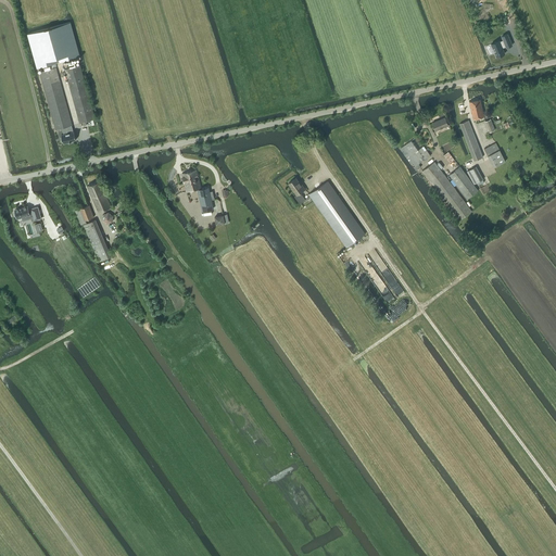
[(57,67),(51,68),(50,64),(51,64),(52,66),(57,65),(55,63),(80,55),(71,22),(27,34),(37,67),(43,65),(46,71),(39,72),(55,129),(62,128),(72,125),(73,125),(57,67)]
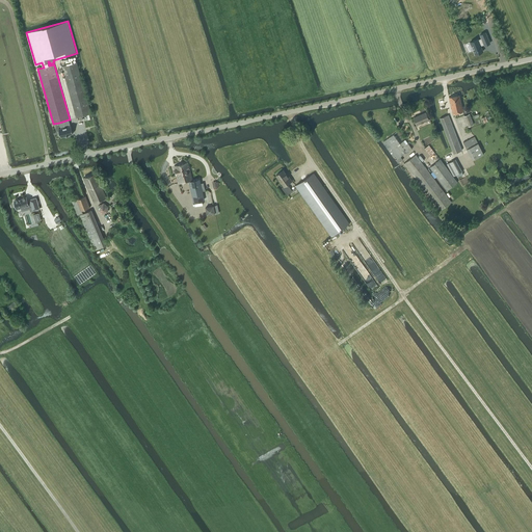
[(477,44),(479,48),(484,46),(482,41),(484,40),(484,42),(488,40),(485,31),(481,33),(482,34),(480,35),(480,34),(472,38),(475,46),(477,44)]
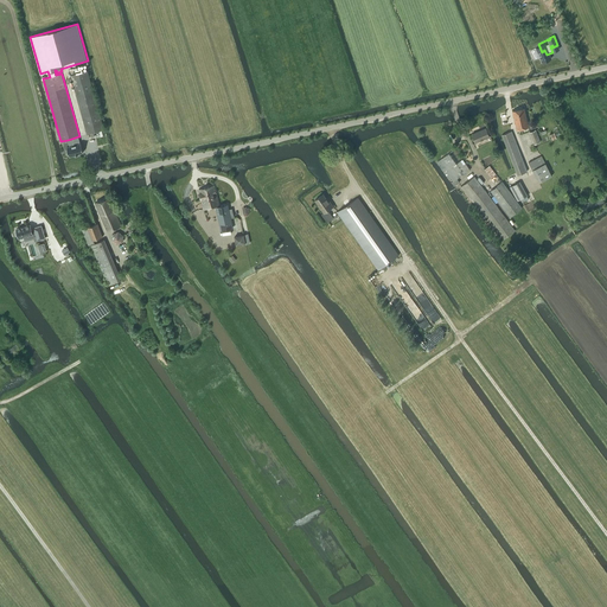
[(104,129),(88,71),(71,76),(71,78),(72,81),(88,134),(104,129)]
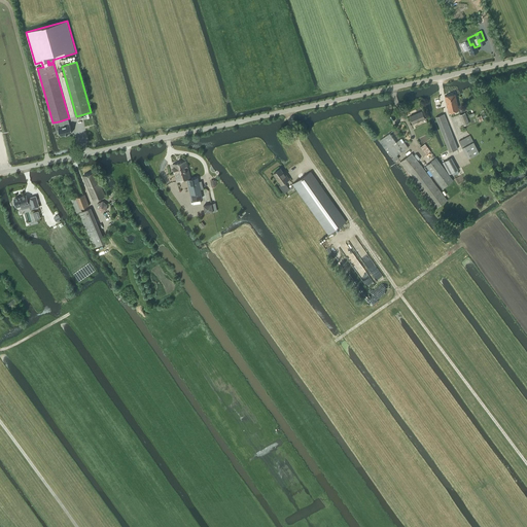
[(449,112),(458,110),(455,94),(445,96),(449,112)]
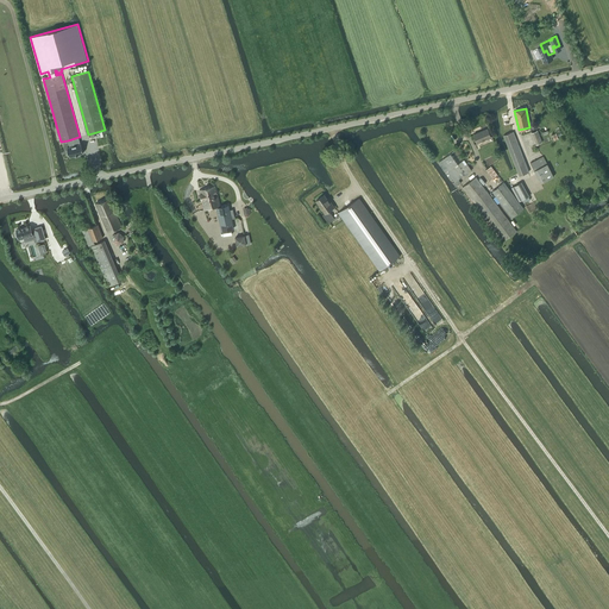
[(477,143),(491,137),(487,129),(473,135),(477,143)]
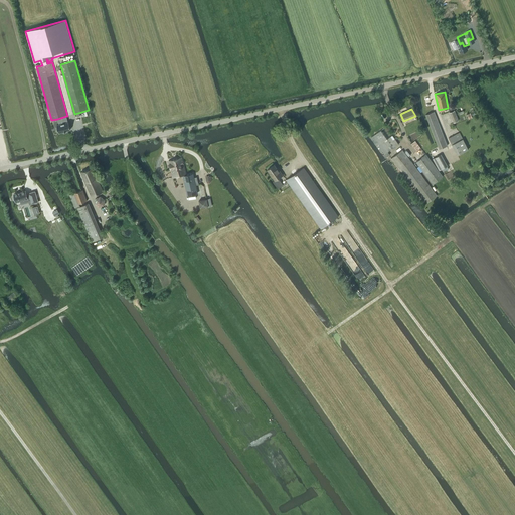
[(459,121),(455,110),(450,112),(454,123),(459,121)]
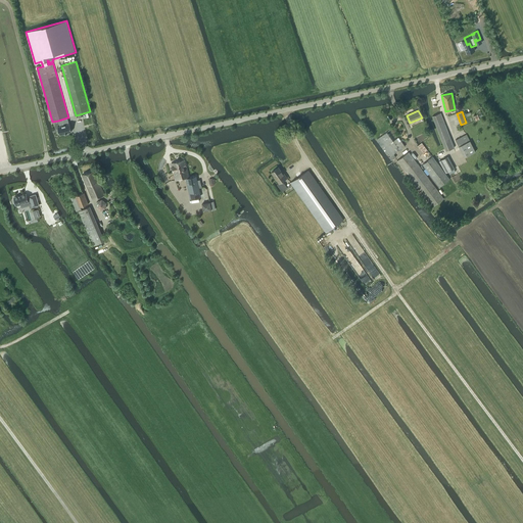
[(446,151),(455,147),(440,112),(432,115),(446,151)]
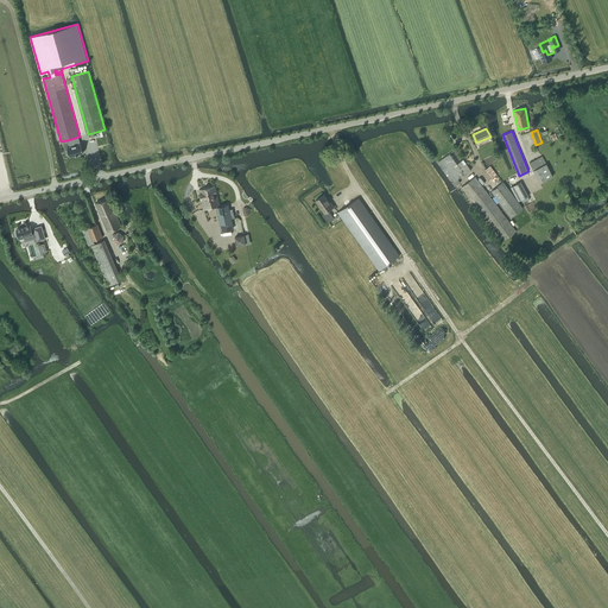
[(68,150),(67,150),(68,154),(69,154),(69,156),(74,154),(75,156),(78,154),(78,153),(83,152),(81,144),(80,144),(78,137),(68,140),(70,146),(67,147),(68,150)]
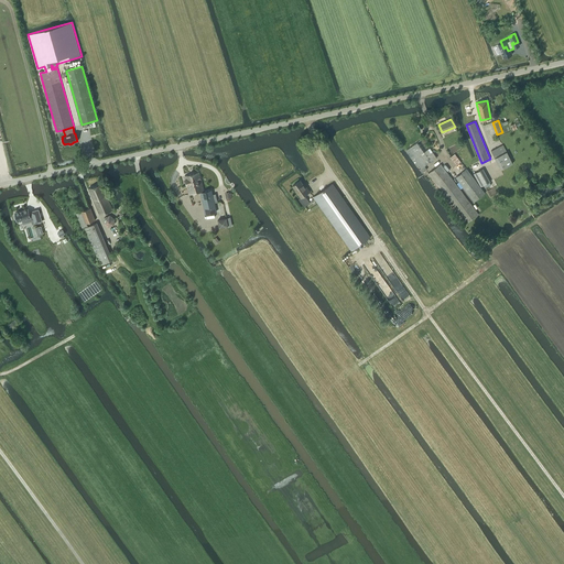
[(416,142),(405,150),(422,173),(426,170),(424,166),(436,158),(430,148),(423,152),(416,142)]
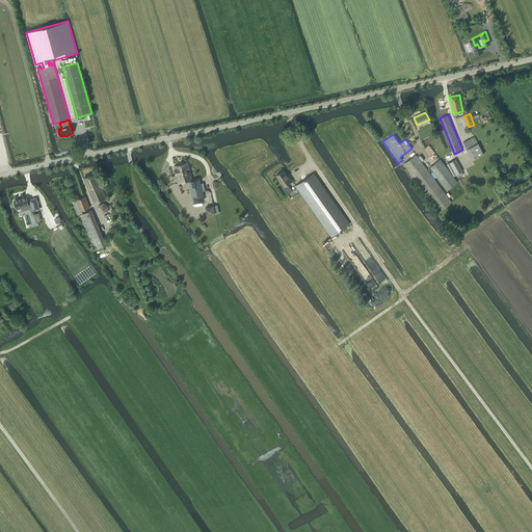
[(472,160),(483,155),(474,136),(463,142),(472,160)]
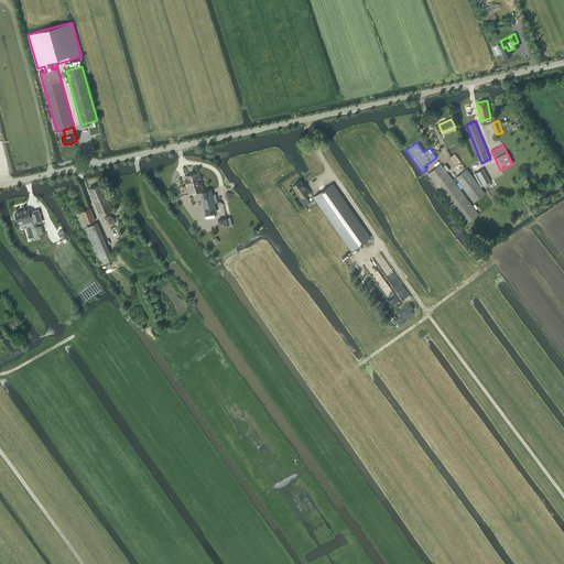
[(462,162),(455,153),(449,156),(456,165),(462,162)]
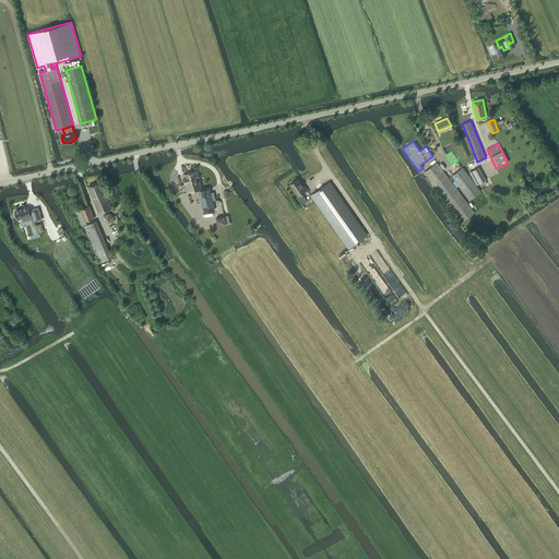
[(462,222),(474,212),(437,163),(425,171),(462,222)]
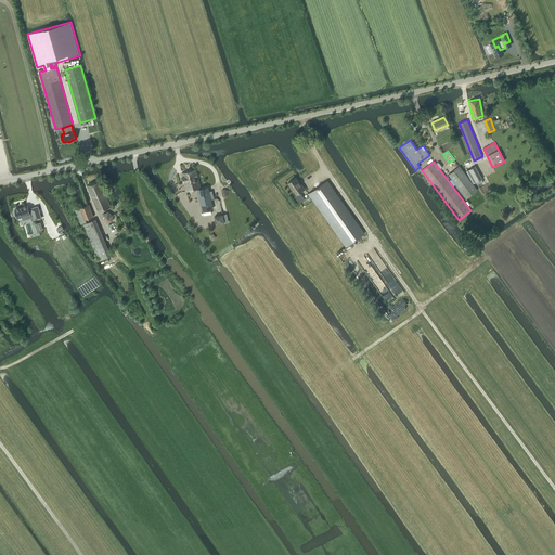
[(466,198),(477,190),(459,166),(449,175),(466,198)]
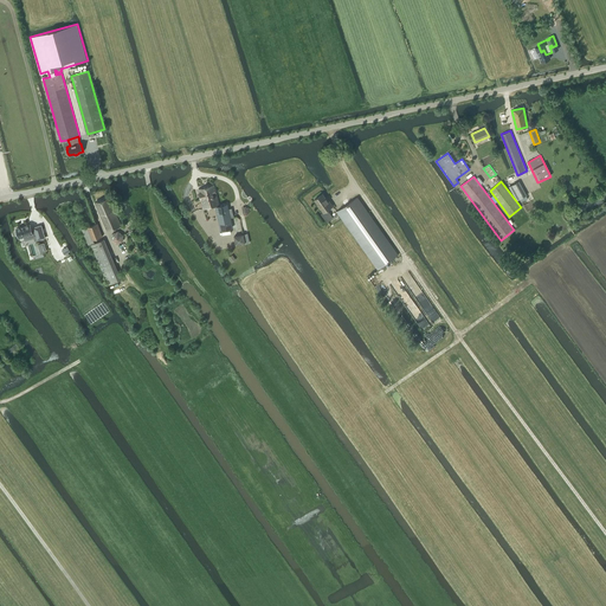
[(519,181),(509,186),(516,200),(527,195),(519,181)]
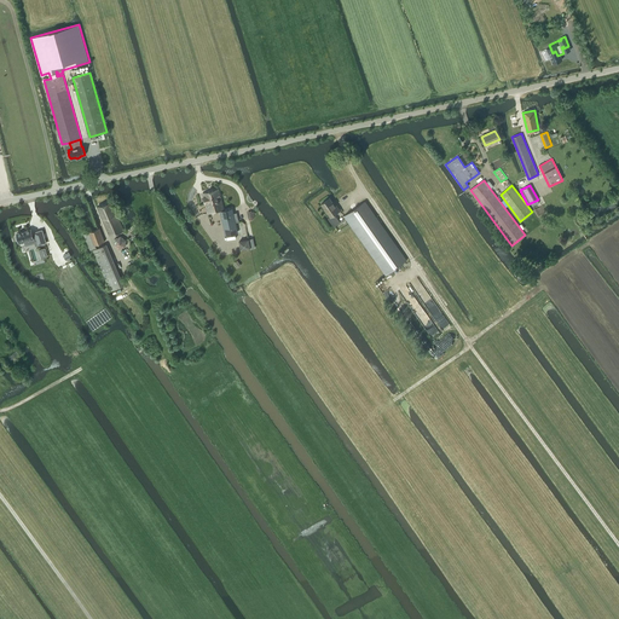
[(204,203),(220,200),(218,189),(202,194),(204,203)]
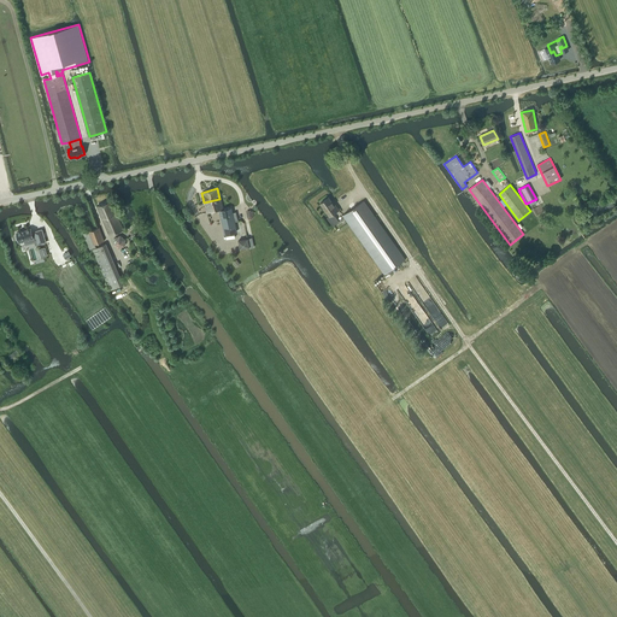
[(319,204),(329,216),(327,217),(333,225),(339,222),(333,213),(339,210),(335,205),(334,205),(328,198),(319,204)]
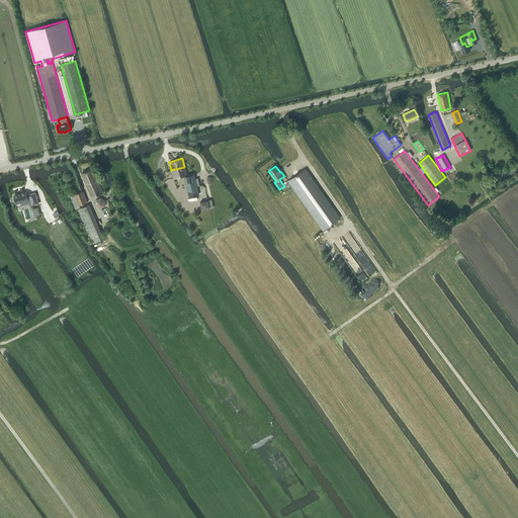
[(183,175),(186,175),(184,167),(171,170),(173,178),(183,175)]
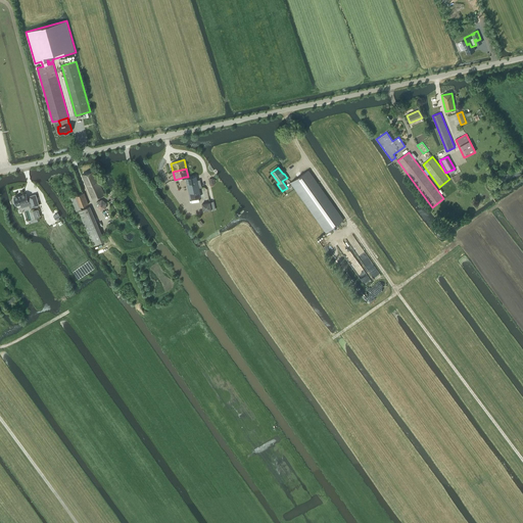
[(104,195),(103,193),(94,170),(82,175),(93,199),(104,195)]
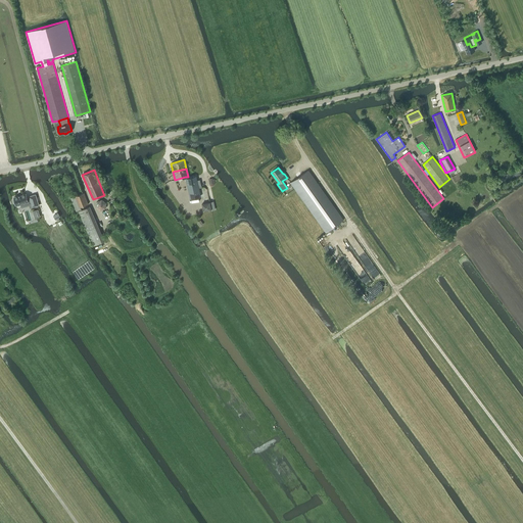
[(325,233),(343,221),(308,171),(290,183),(325,233)]
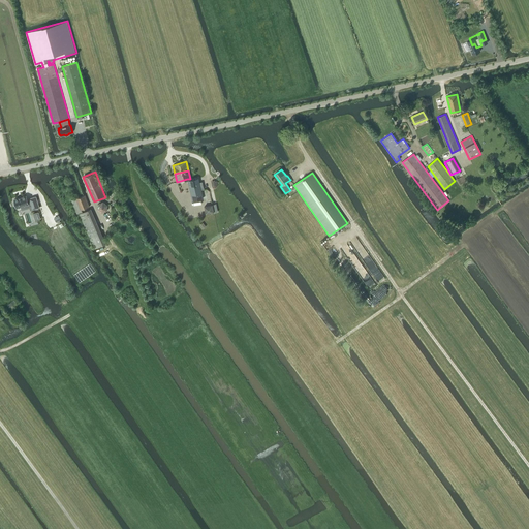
[(190,188),(199,186),(197,179),(188,181),(190,188)]
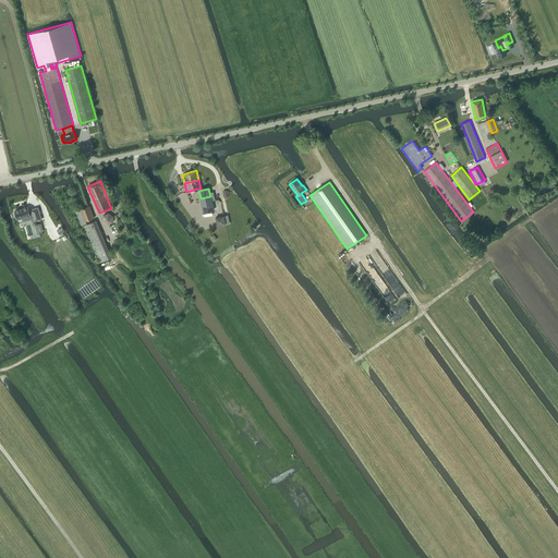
[(199,197),(198,196),(198,194),(197,193),(195,192),(193,192),(192,192),(190,193),(189,195),(189,196),(189,197),(189,198),(190,201),(191,202),(193,203),(194,203),(195,202),(196,202),(197,201),(198,199),(198,198),(199,197)]
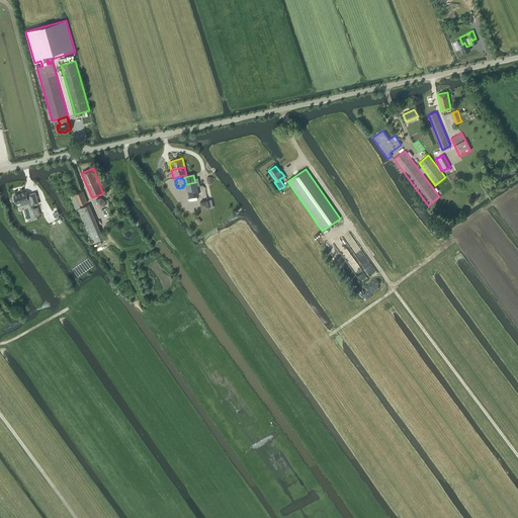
[(195,182),(186,184),(188,196),(198,194),(195,182)]
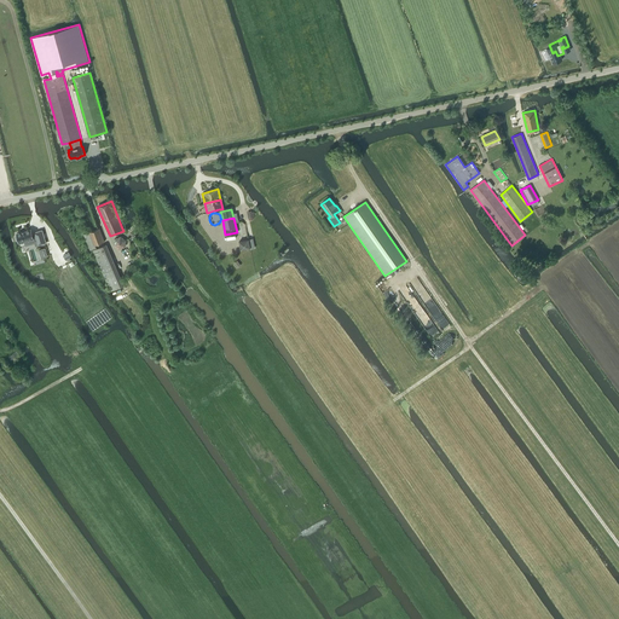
[(94,246),(104,242),(99,229),(84,235),(90,250),(96,248),(94,246)]
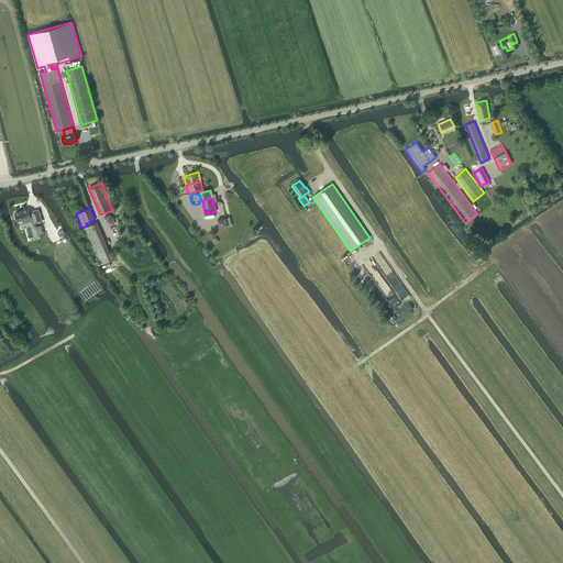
[(17,214),(14,214),(17,219),(18,219),(18,221),(24,219),(25,222),(32,221),(33,223),(40,221),(36,209),(31,211),(32,212),(30,212),(30,211),(29,209),(15,212),(17,214)]
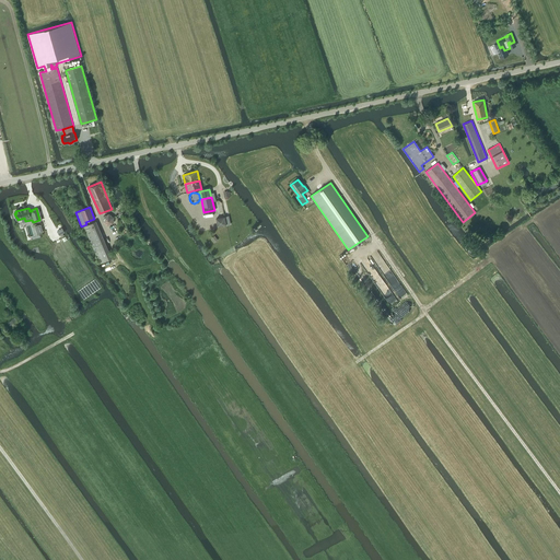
[(107,225),(114,223),(114,217),(109,213),(103,216),(103,222),(107,225)]
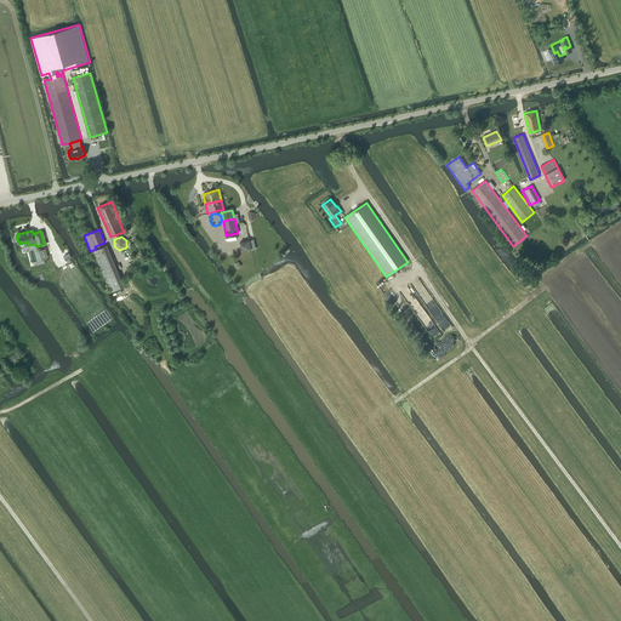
[(256,249),(254,239),(239,243),(241,250),(250,249),(251,250),(256,249)]
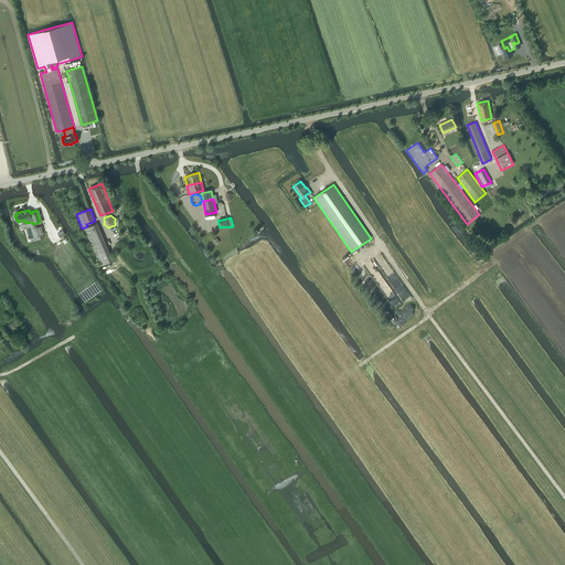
[(112,260),(96,224),(85,228),(100,265),(112,260)]
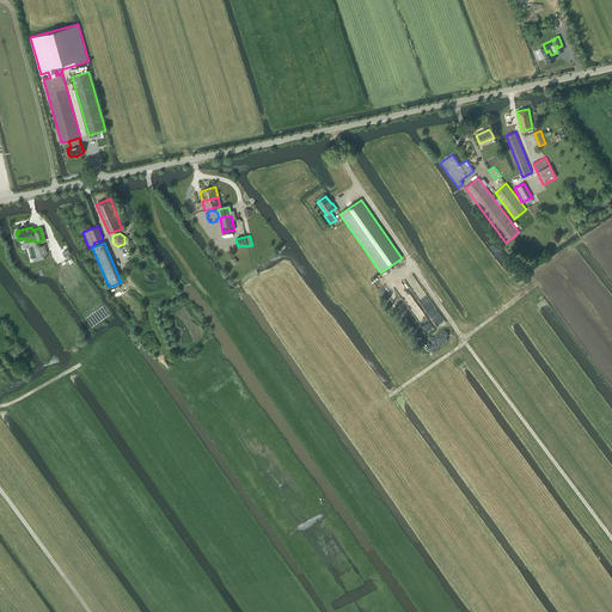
[(11,356),(20,349),(14,342),(5,350),(11,356)]
